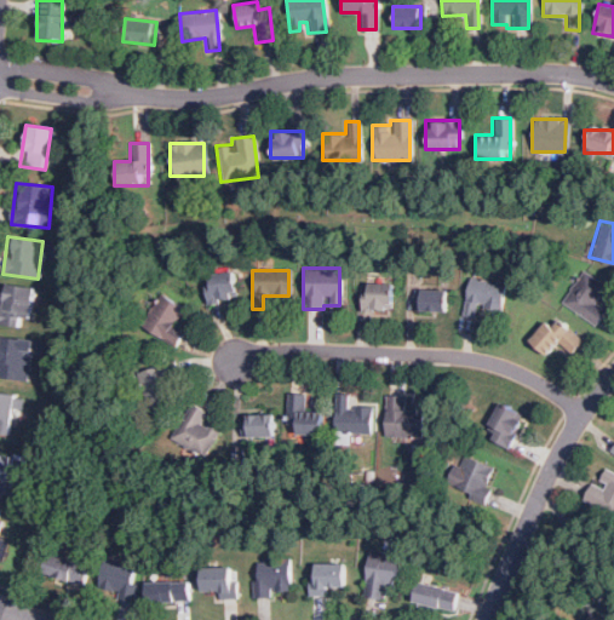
[(592,326),(613,293),(580,270),(558,303),(592,326)]
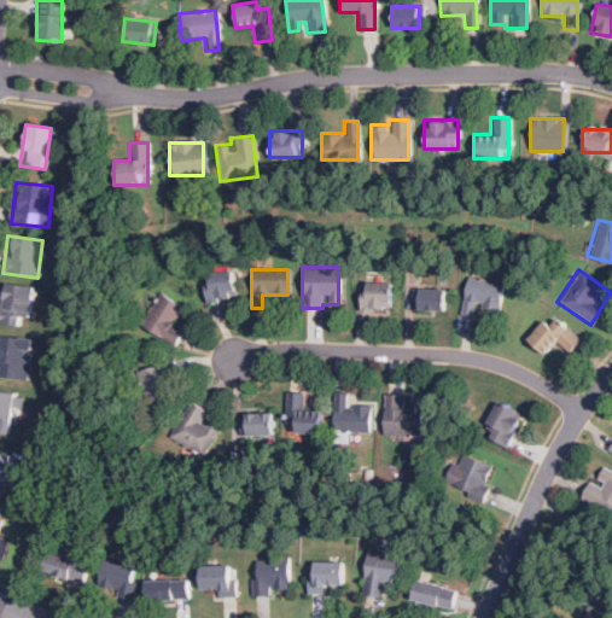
[(204,301),(232,298),(229,272),(202,274),(204,301)]
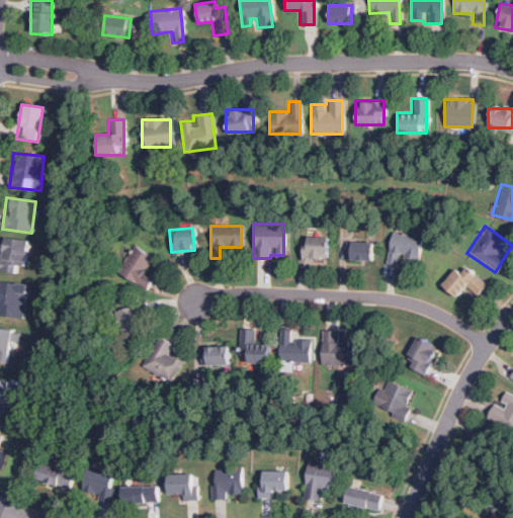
[(419,237),(390,233),(386,264),(397,266),(398,256),(416,259),(419,237)]
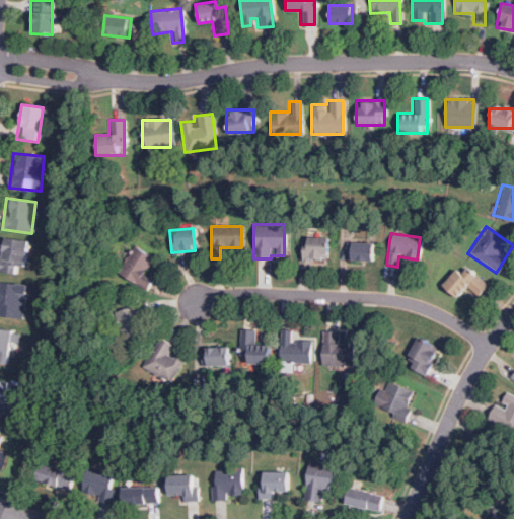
[(11,273),(13,267),(22,268),(26,241),(1,237),(0,244),(0,272),(11,273)]
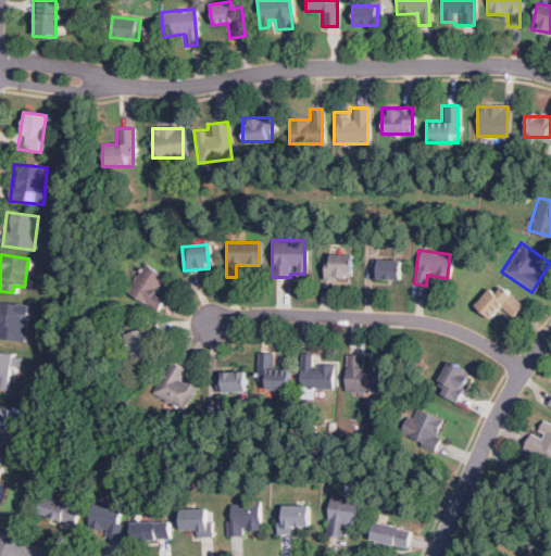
[(323,279),(349,279),(349,254),(323,254),(323,279)]
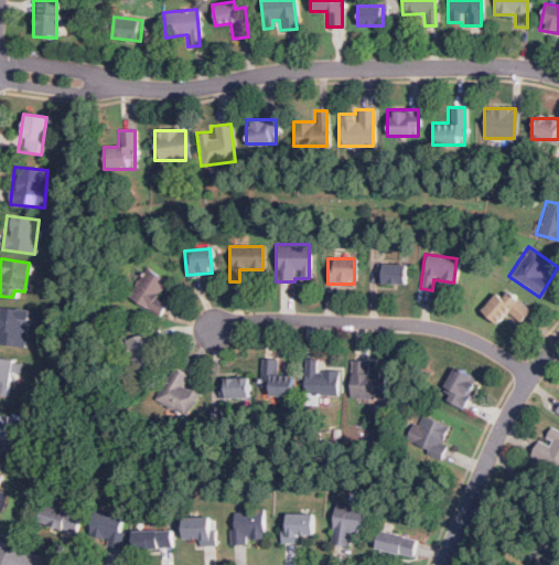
[(402,284),(402,264),(376,264),(376,284),(402,284)]
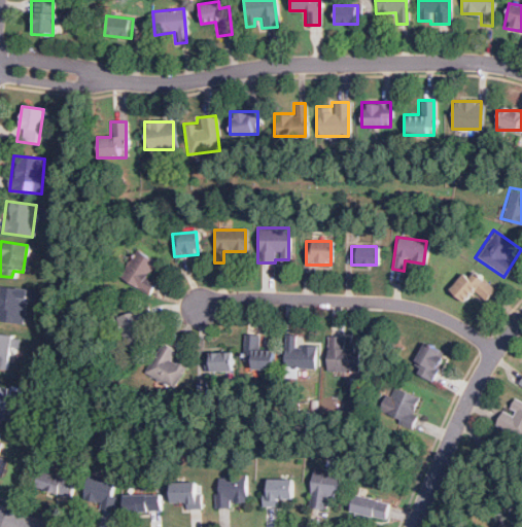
[(163,267),(133,250),(118,278),(147,294),(163,267)]
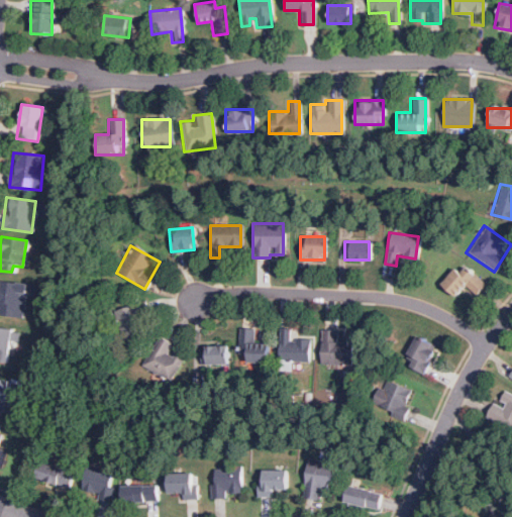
[(466,287),(474,293),(483,283),(461,264),(440,287),(454,300),(466,287)]
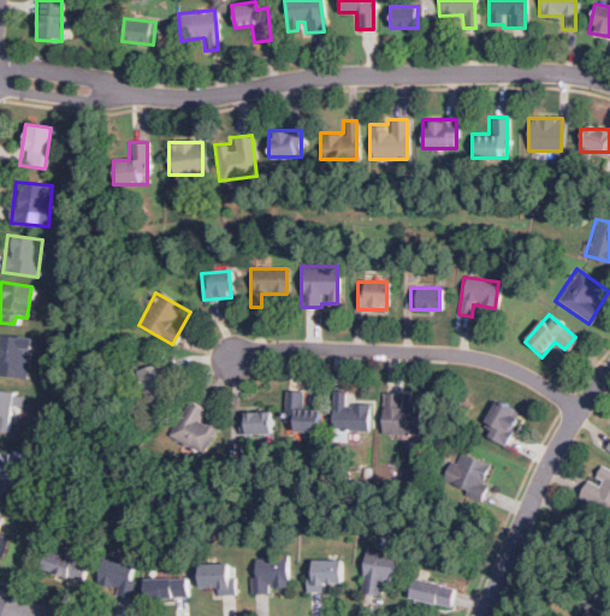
[(37,351),(39,339),(0,336),(0,375),(25,379),(29,350),(37,351)]
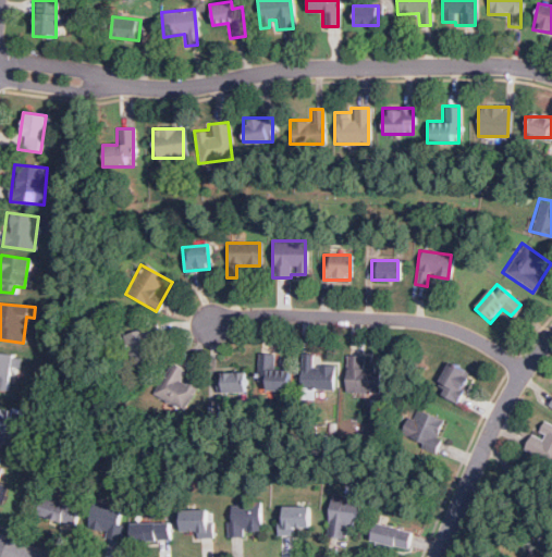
[(158,335),(154,324),(121,335),(132,367),(154,359),(147,338),(158,335)]
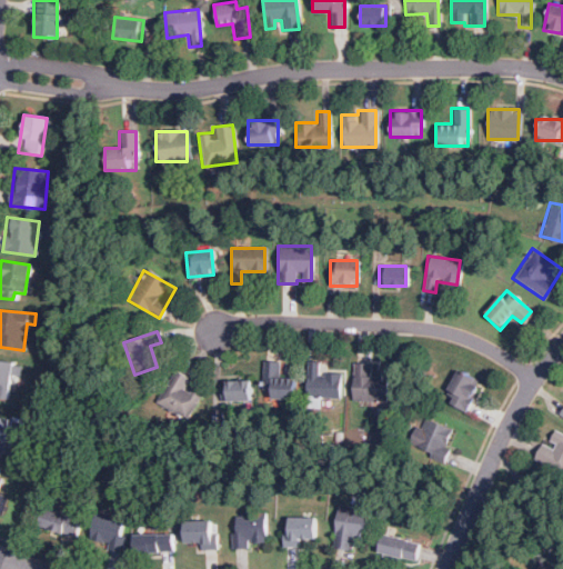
[(262,361),(262,398),(292,398),(292,377),(278,377),(278,361),(262,361)]
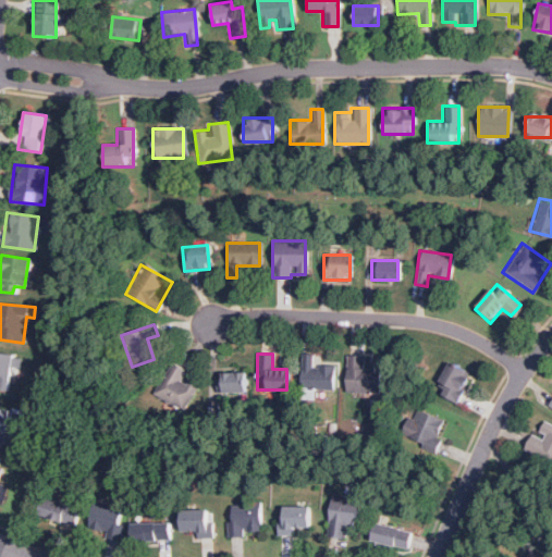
[(332,388),(332,366),(311,366),(311,354),(299,354),(299,388),(332,388)]
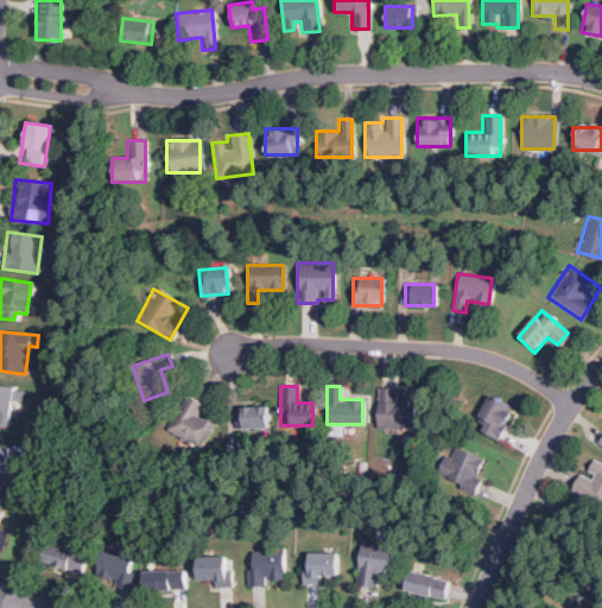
[(0,425),(5,426),(10,401),(18,403),(19,391),(0,387),(0,425)]
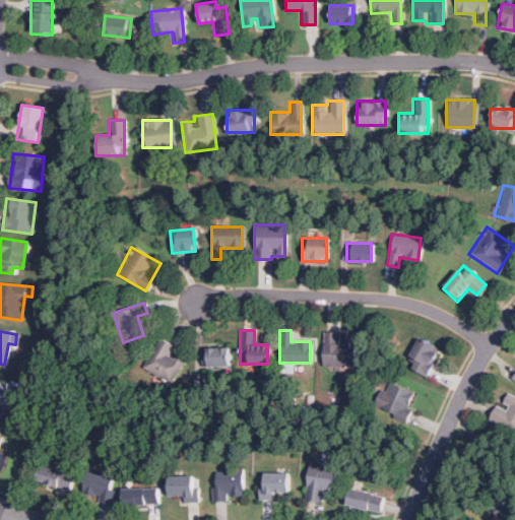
[(352,366),(352,337),(337,337),(337,331),(321,331),(321,366),(352,366)]
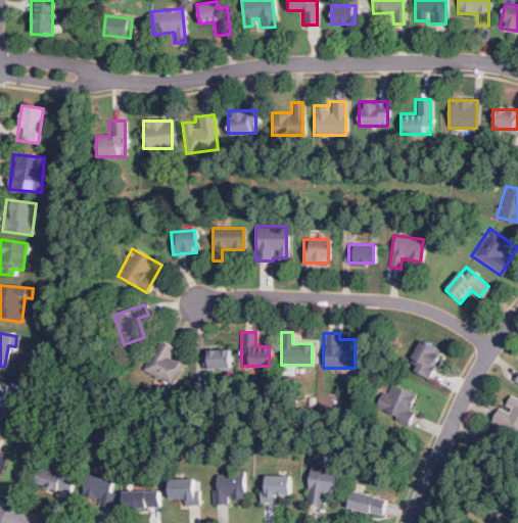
[(173,352),(175,348),(158,340),(142,371),(171,386),(185,359),(173,352)]
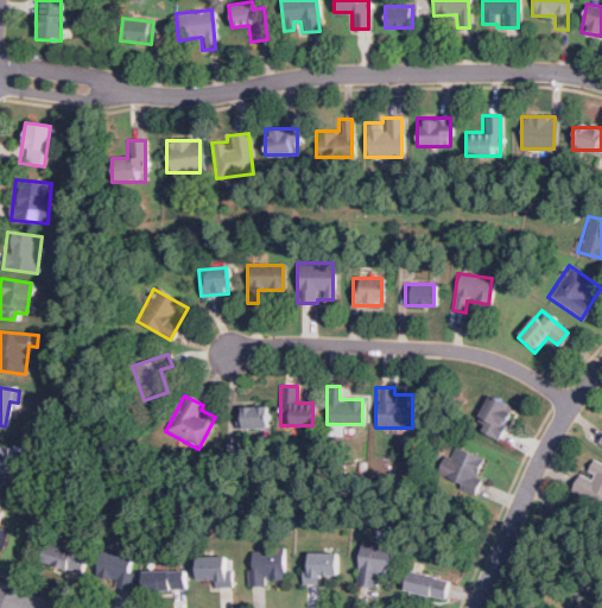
[(471,424),(494,438),(513,410),(490,396),(471,424)]
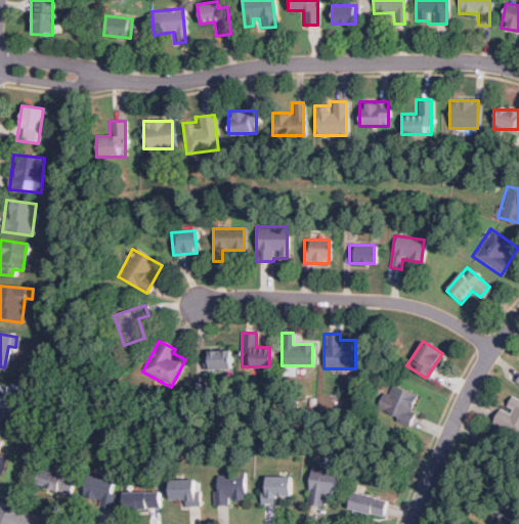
[(204,350),(204,368),(229,368),(229,350),(204,350)]
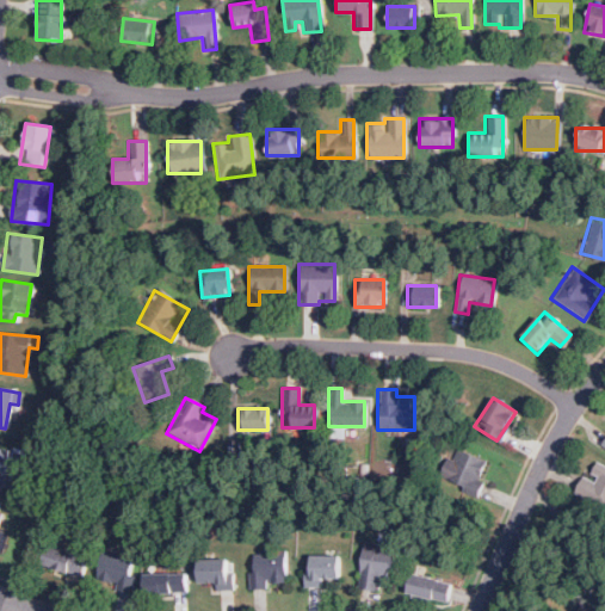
[(481,458),(451,450),(443,477),(473,487),(481,458)]
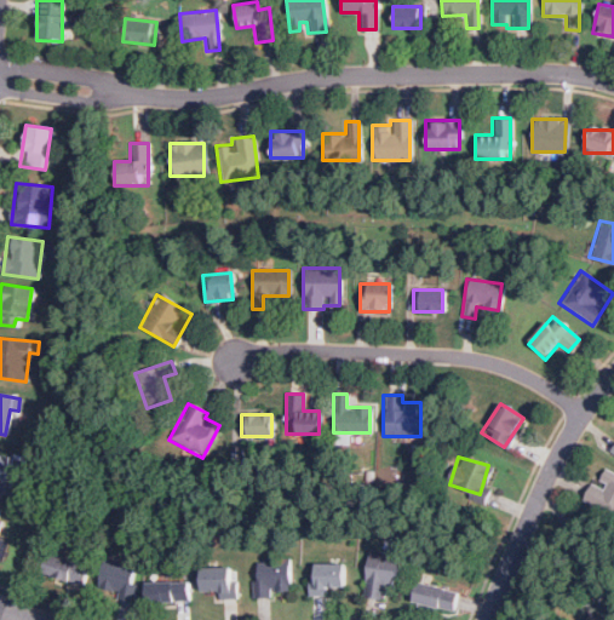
[(583,503),(613,516),(613,474),(600,468),(583,503)]
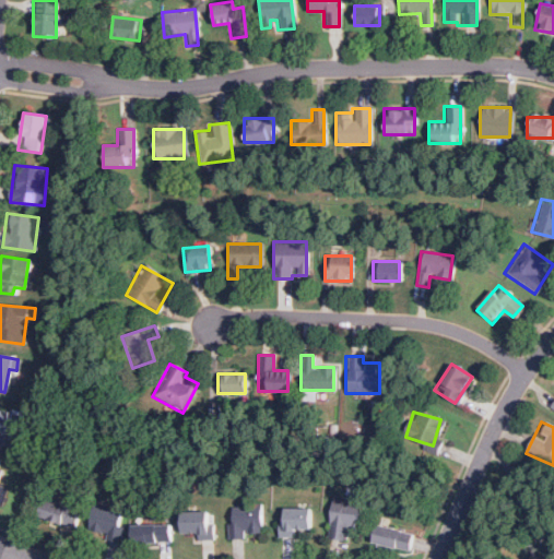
[(360,499),(330,496),(326,538),(344,540),(345,527),(356,528),(360,499)]
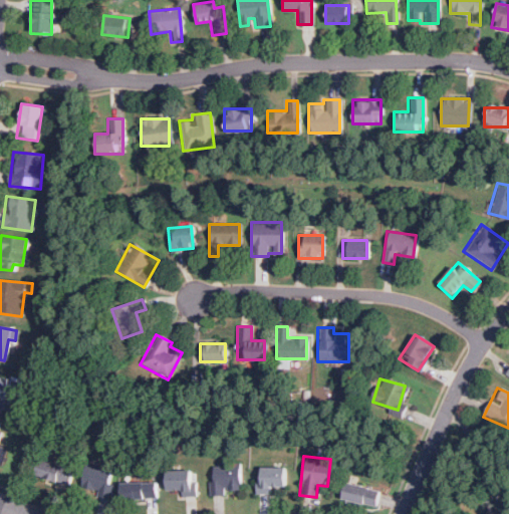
[(32,474),(65,486),(70,470),(38,458),(32,474)]
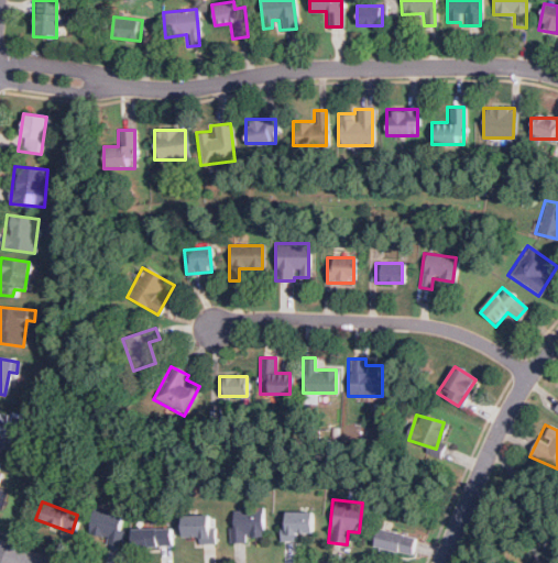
[(102,543),(118,545),(124,512),(91,507),(87,534),(104,537),(102,543)]
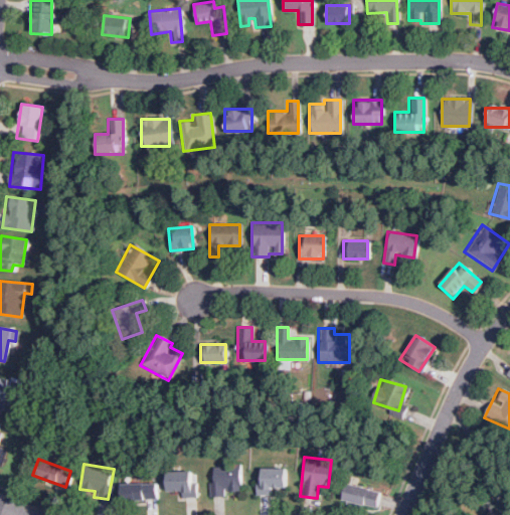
[(238,466),(210,466),(210,494),(238,494),(238,466)]
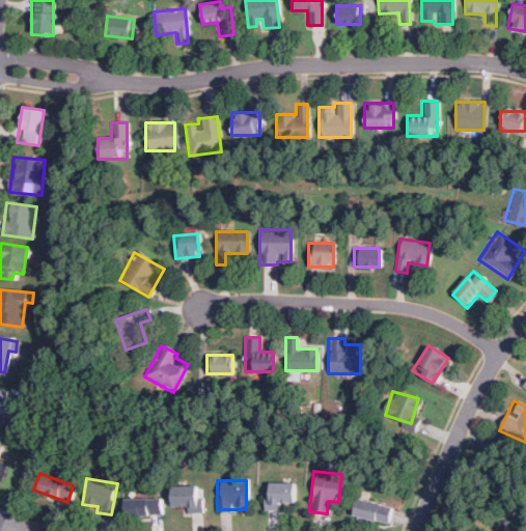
[(293,482),(263,482),(263,509),(279,509),(279,504),(293,504),(293,482)]
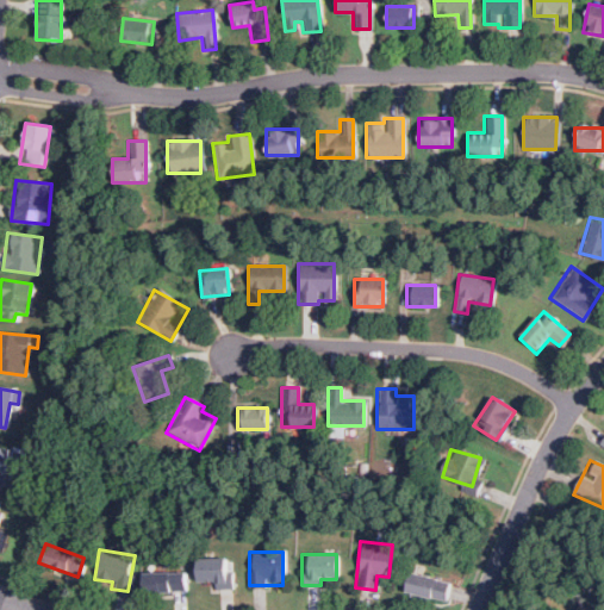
[(194,558),(194,583),(212,583),(212,589),(229,589),(229,558),(194,558)]
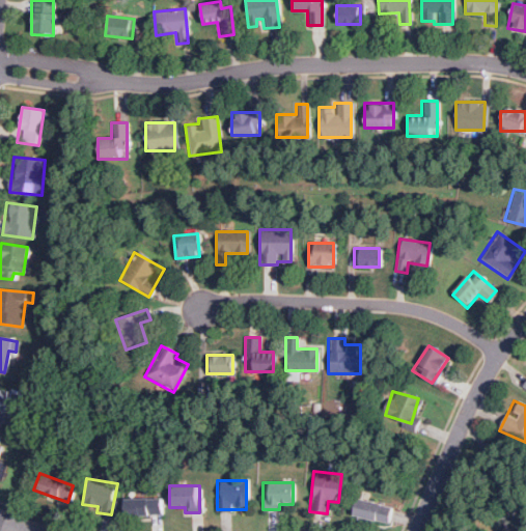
[(122,498),(122,515),(160,515),(160,498),(122,498)]
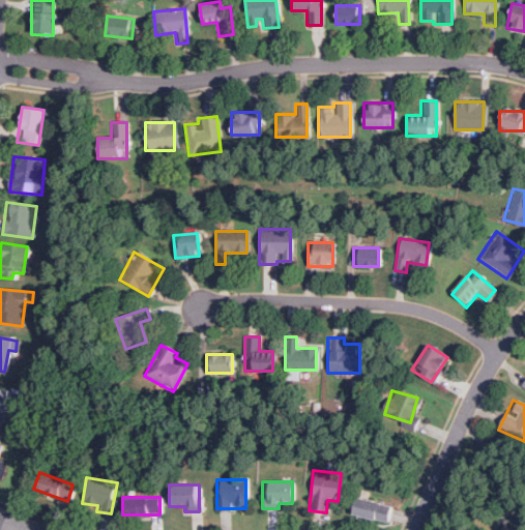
[(386,523),(389,504),(353,499),(350,518),(386,523)]
